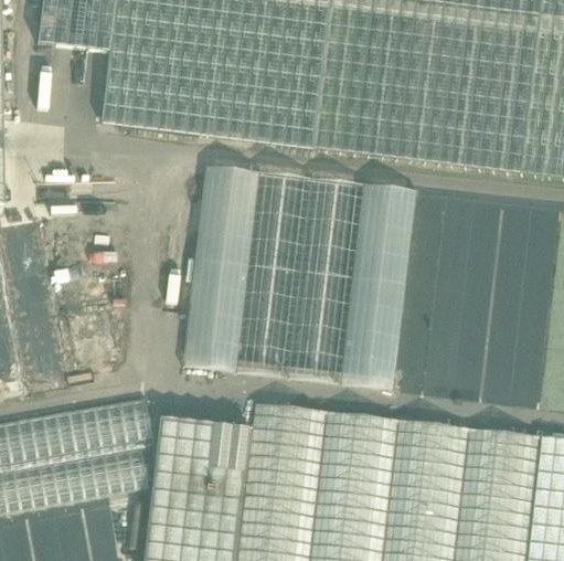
[(45,0),(40,44),(112,53),(117,0),(45,0)]
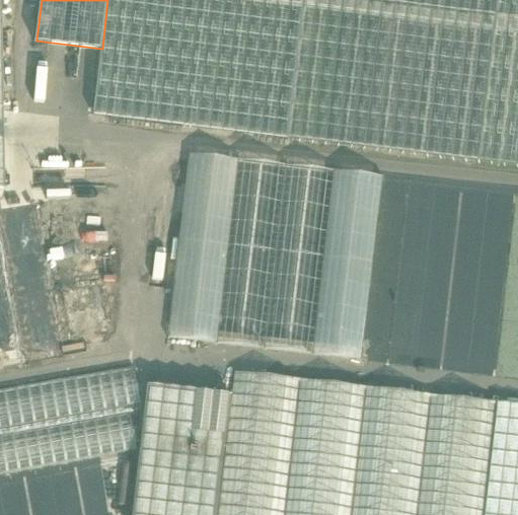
[(107,0),(102,49),(94,113),(517,161),(517,0),(107,0)]
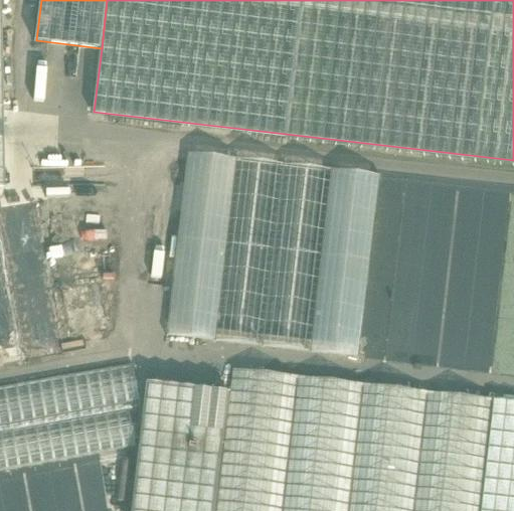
[(379,174),(187,152),(166,333),(358,355),(379,174)]
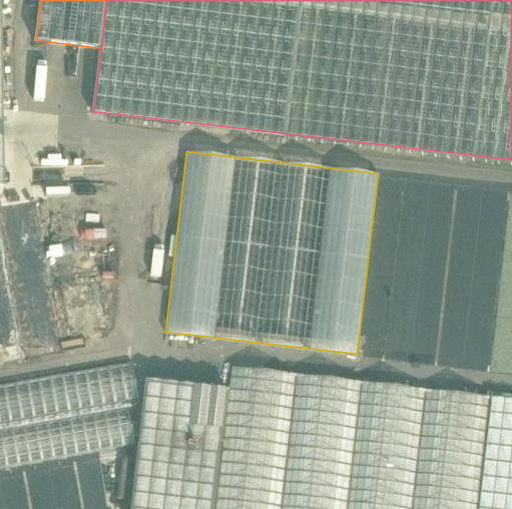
[(34,192),(0,196),(0,216),(26,356),(63,350),(34,192)]
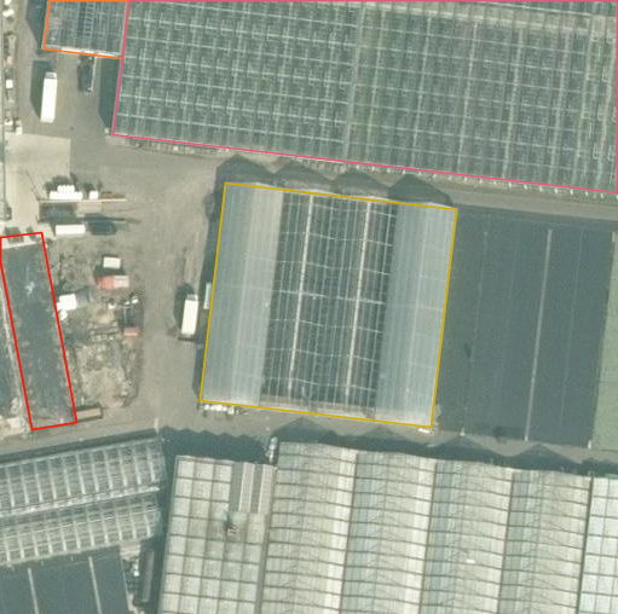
[(0,435),(23,432),(0,308),(0,435)]
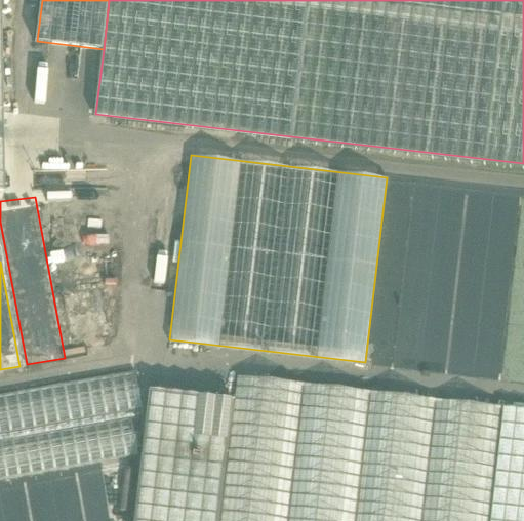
[(101,284),(63,291),(72,339),(110,333),(101,284)]
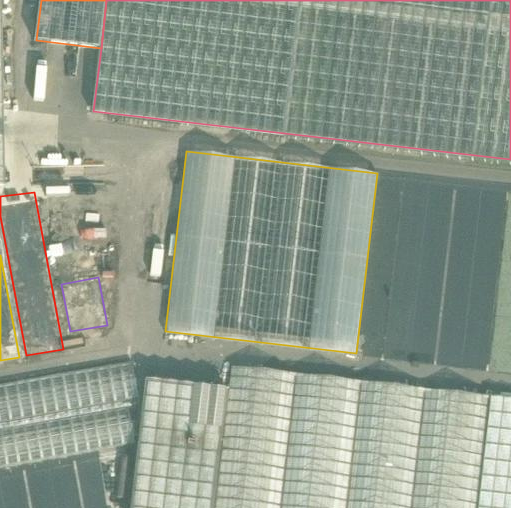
[(132,360),(0,383),(0,466),(135,443),(127,403),(138,397),(132,360)]
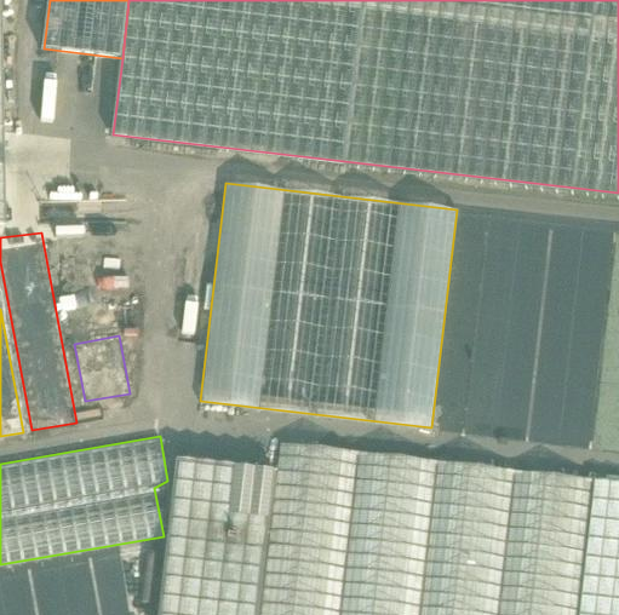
[(499,614),(517,469),(280,442),(276,471),(259,614),(499,614)]
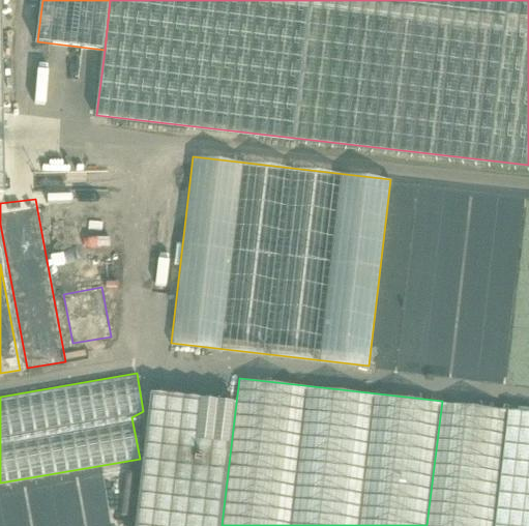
[(222,525),(236,403),(149,392),(134,525),(222,525)]
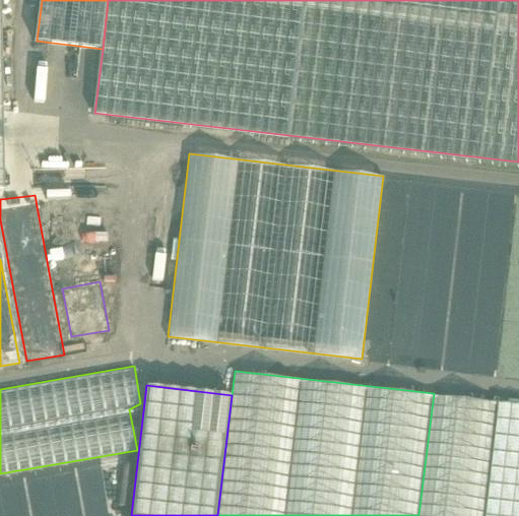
[(500,401),(434,393),(418,515),(485,515),(500,401)]
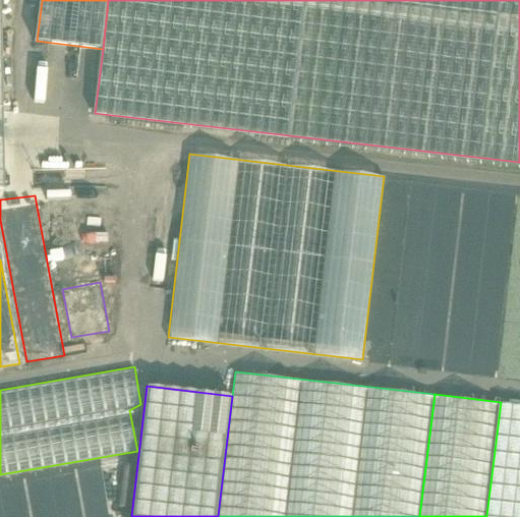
[(519,404),(501,402),(486,516),(519,516),(519,404)]
